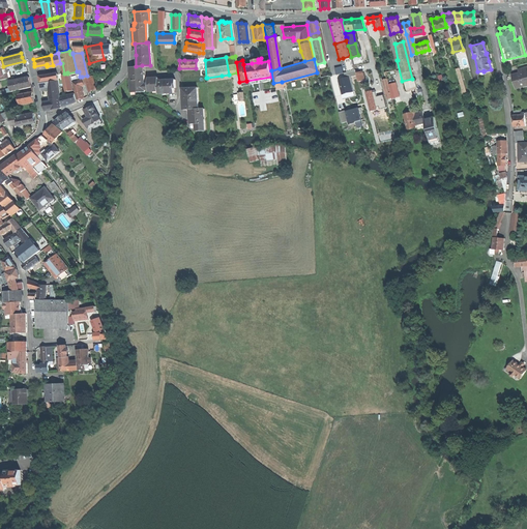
[(143,81),(142,65),(136,66),(127,66),(128,80),(129,92),(143,91),(143,89),(147,89),(146,81),(143,81)]
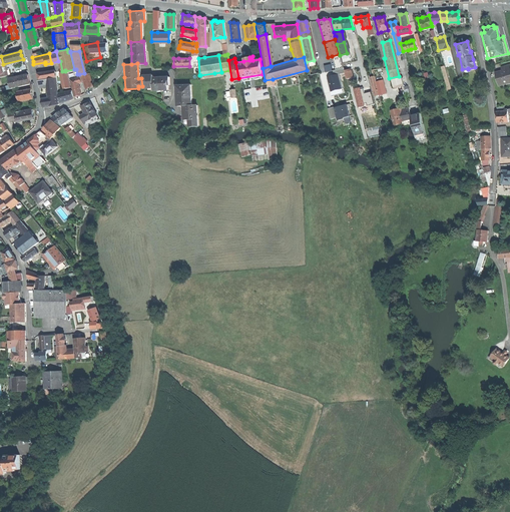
[(445,86),(449,84),(443,65),(439,66),(445,86)]
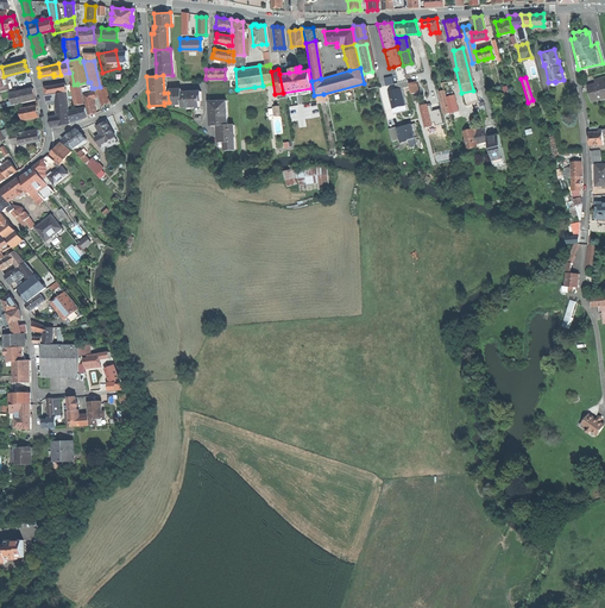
[(414,81),(407,82),(411,100),(418,98),(414,81)]
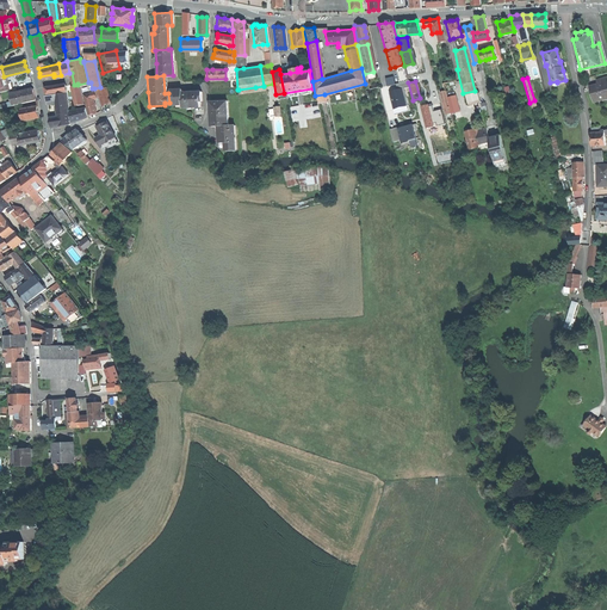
[(589,93),(592,100),(606,96),(606,88),(605,81),(596,84),(588,86),(589,93)]
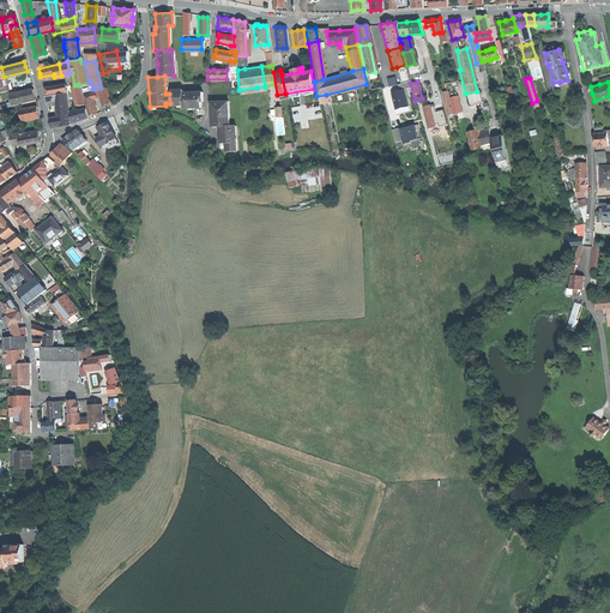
[(42,86),(44,95),(65,92),(65,91),(64,84),(42,86)]
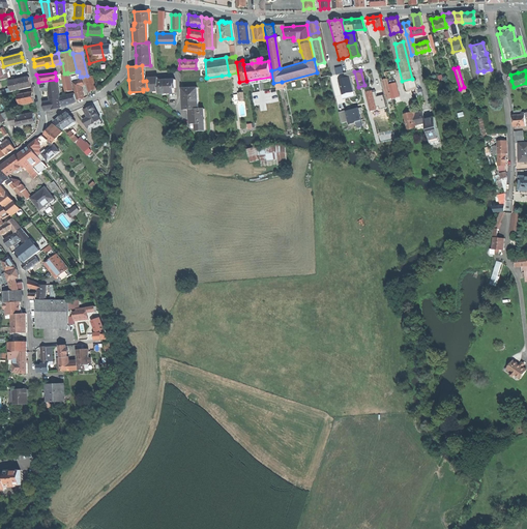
[(71,89),(67,74),(67,72),(64,74),(62,74),(65,91),(71,89)]
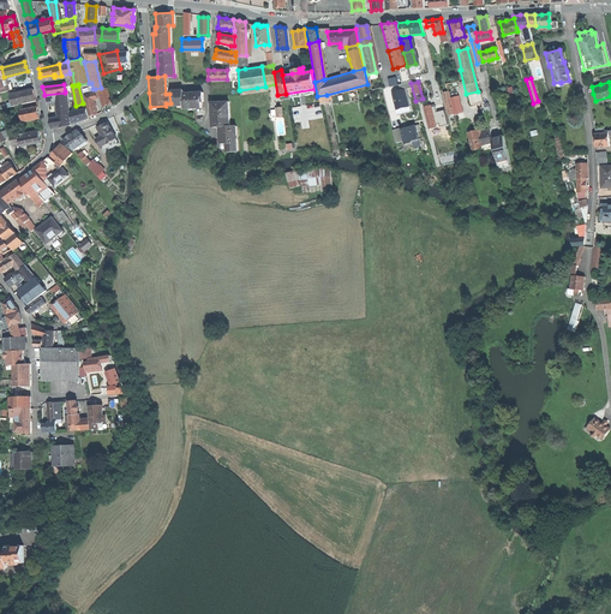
[(95,89),(96,91),(97,96),(100,105),(105,103),(109,102),(105,87),(101,88),(95,89)]
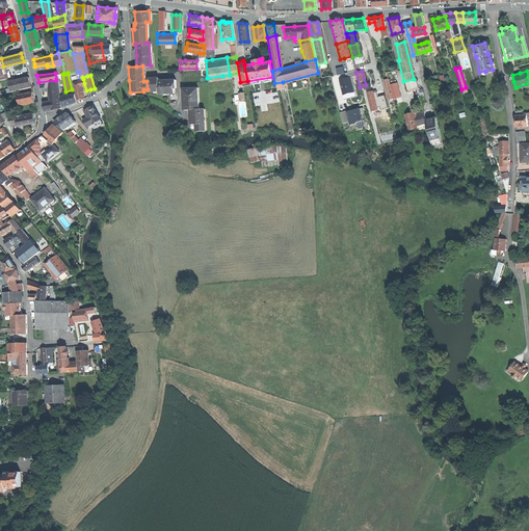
[(352,90),(348,75),(337,78),(341,94),(352,90)]
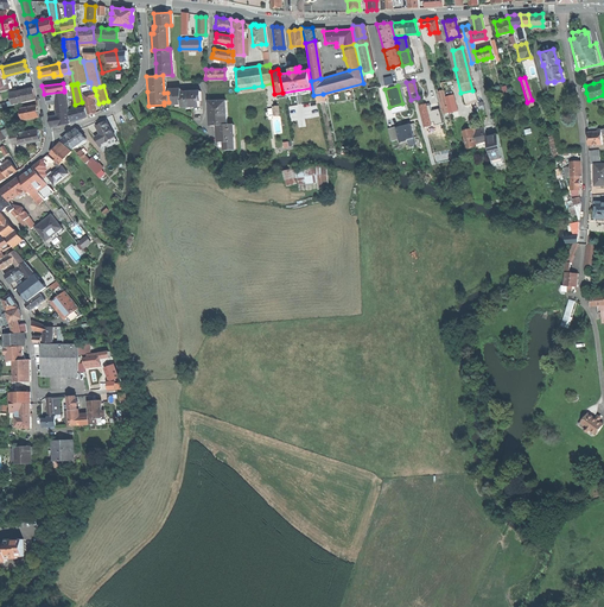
[(31,88),(8,93),(11,101),(11,105),(16,103),(33,99),(32,94),(31,88)]
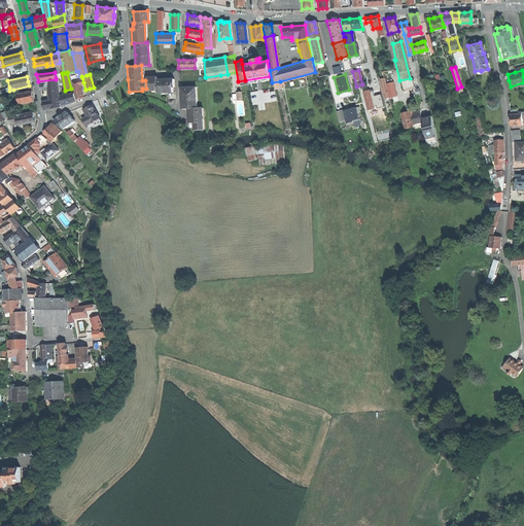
[(145,77),(145,80),(146,89),(146,90),(155,90),(155,93),(162,92),(171,92),(171,85),(173,85),(172,78),(155,79),(155,76),(145,77)]
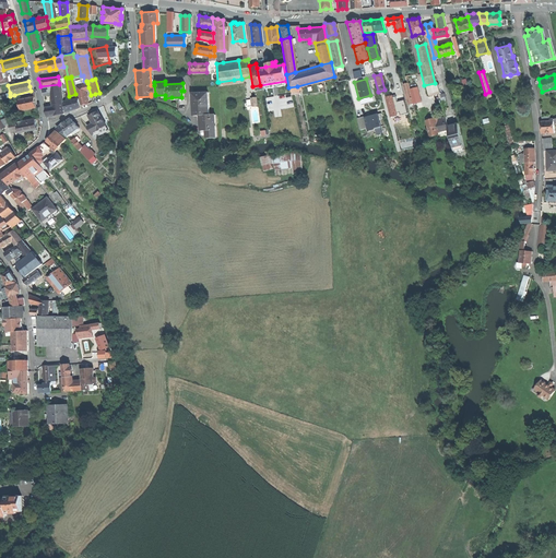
[(406,82),(402,83),(407,104),(412,103),(411,101),(407,88),(406,82)]
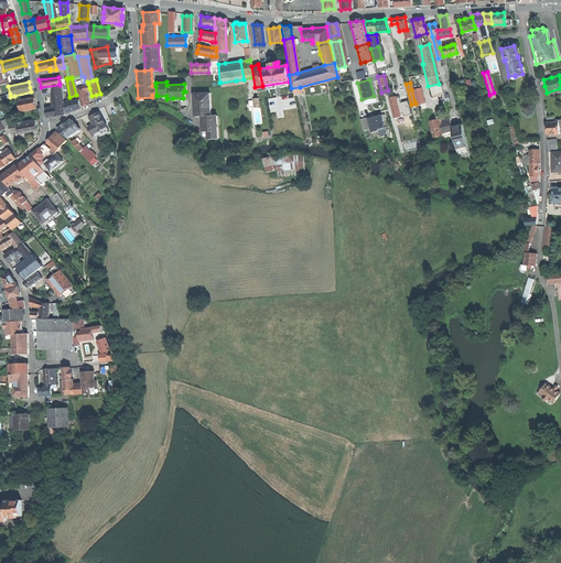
[(42,94),(51,93),(60,90),(60,85),(41,87),(42,94)]
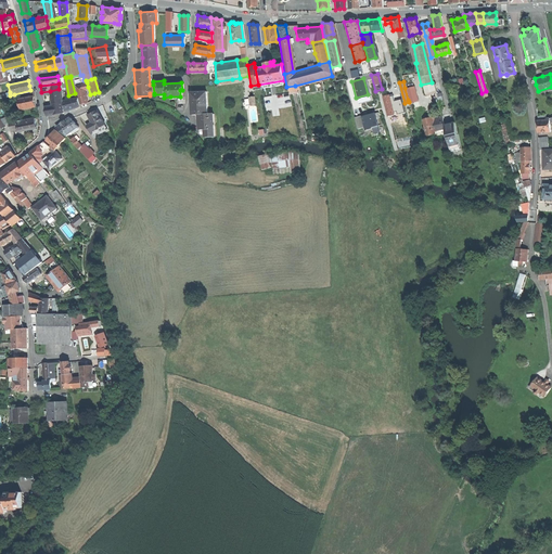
[(412,86),(405,88),(408,100),(415,99),(412,86)]
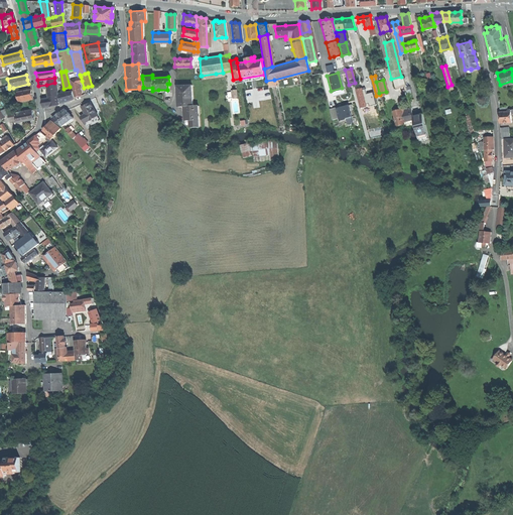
[(76,82),(70,83),(73,96),(76,95),(80,95),(77,83),(76,82)]
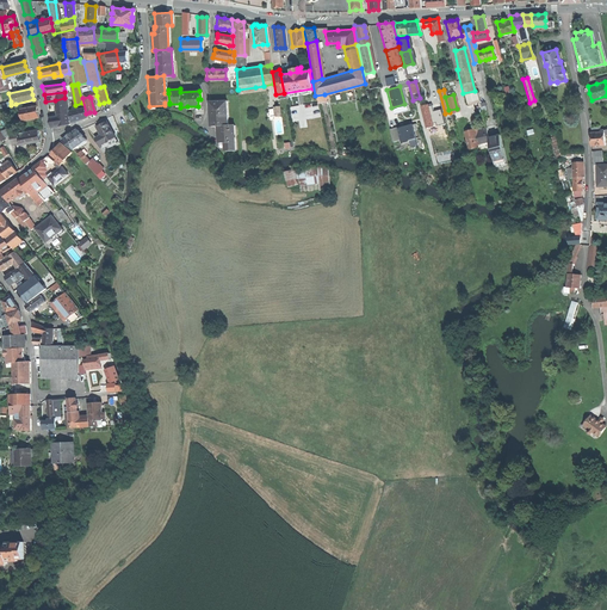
[(56,106),(56,112),(67,111),(64,98),(55,100),(56,106)]
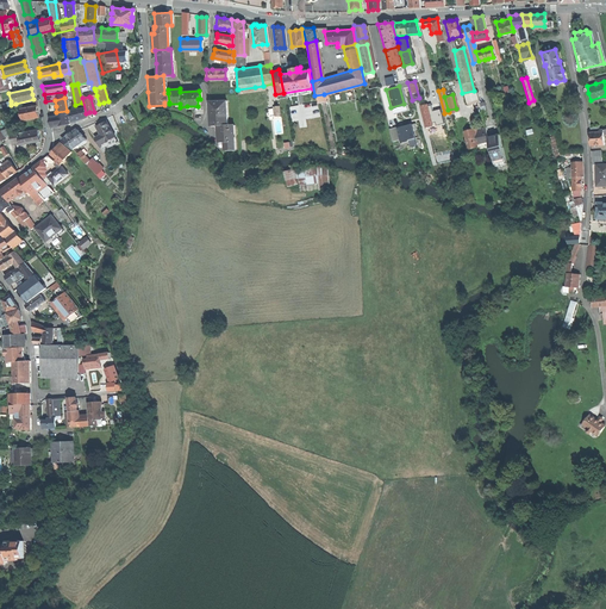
[(225,99),(207,100),(208,112),(208,125),(216,125),(226,124),(225,99)]
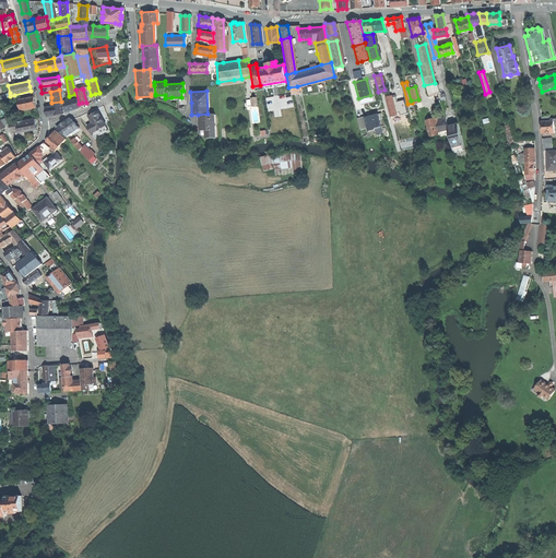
[(381,94),(386,116),(404,113),(401,98),(394,99),(393,92),(381,94)]
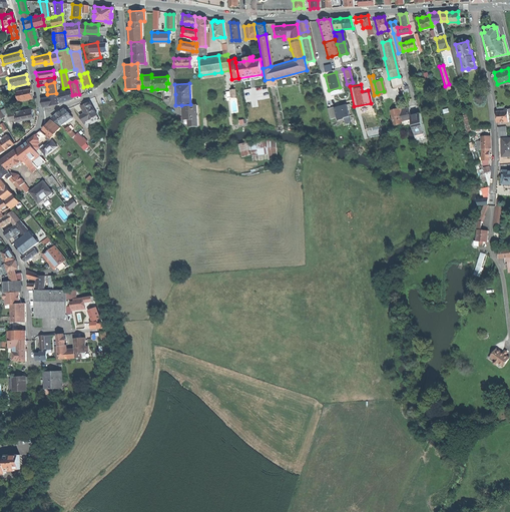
[(15,91),(17,101),(31,98),(30,93),(30,88),(15,91)]
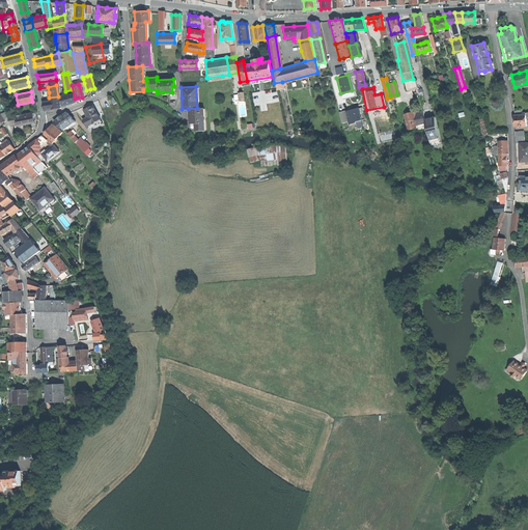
[(73,92),(62,94),(63,99),(63,105),(70,103),(75,102),(73,92)]
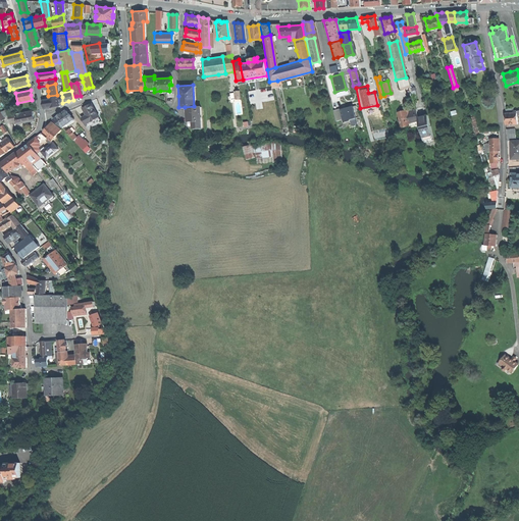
[(48,107),(58,105),(57,95),(48,96),(47,96),(47,99),(48,107)]
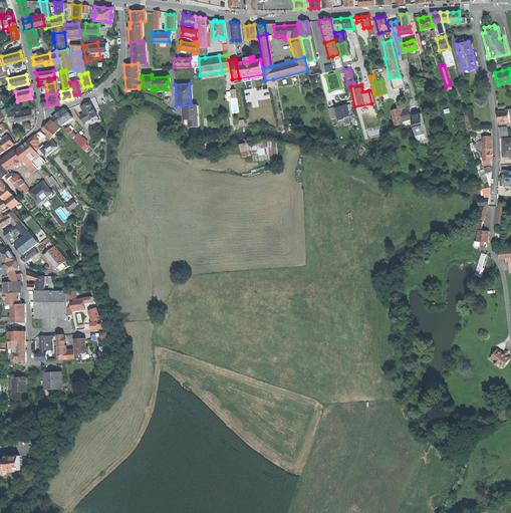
[(83,103),(79,105),(83,112),(78,115),(82,123),(88,120),(87,118),(94,114),(87,101),(83,103)]
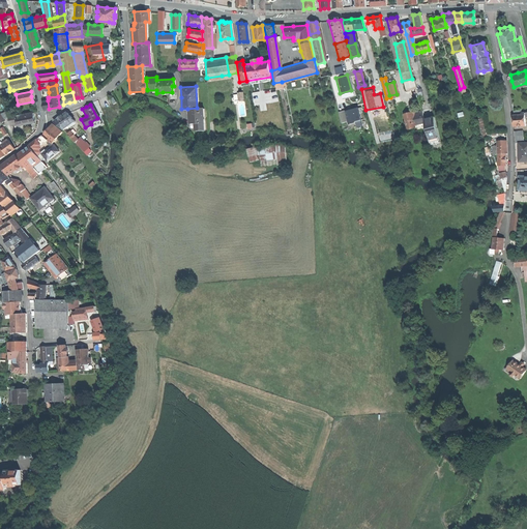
[(335,110),(338,122),(344,121),(344,122),(358,120),(356,112),(359,111),(358,106),(335,110)]
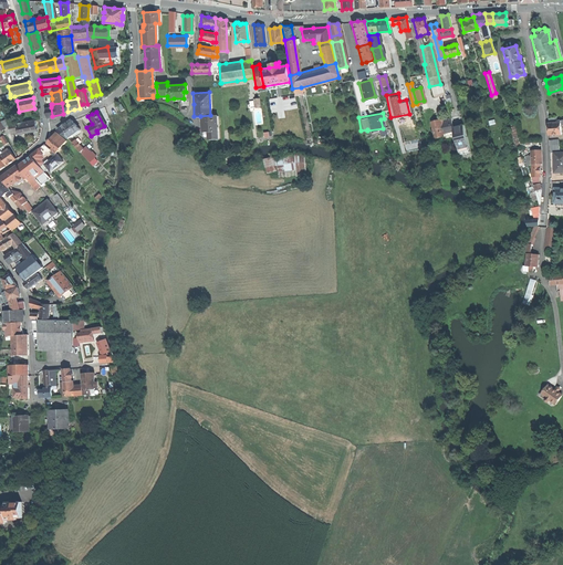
[(216,115),(210,115),(200,116),(201,125),(201,132),(207,131),(207,139),(217,138),(216,115)]
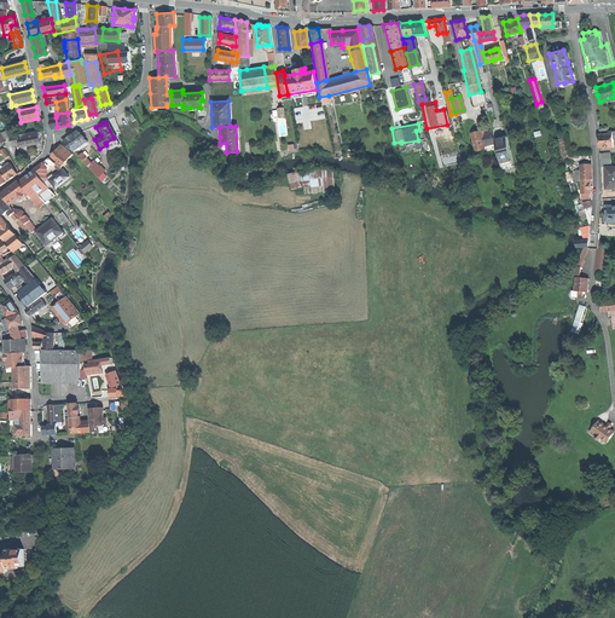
[(36,131),(16,136),(17,140),(18,146),(39,143),(38,137),(36,131)]
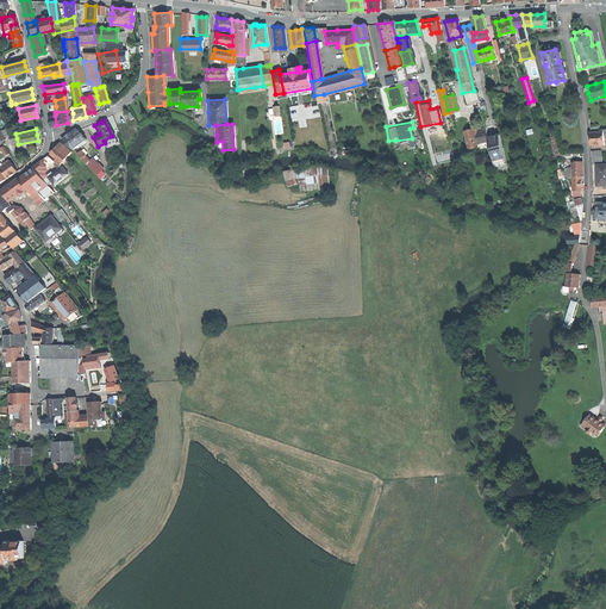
[(67,134),(60,138),(70,148),(74,145),(76,144),(80,142),(83,140),(83,138),(75,129),(67,134)]
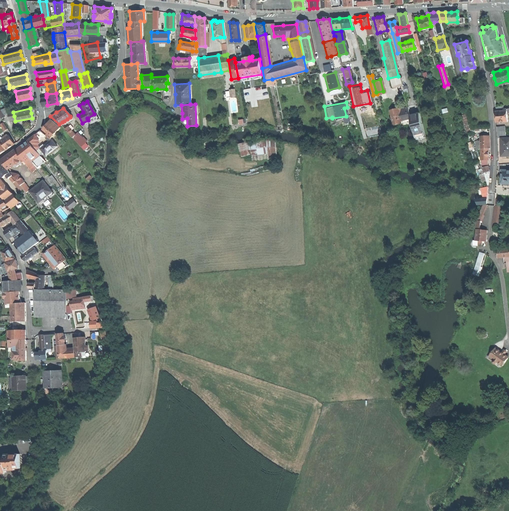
[(399,121),(399,119),(398,117),(397,111),(396,109),(396,108),(392,109),(389,110),(392,122),(399,121)]
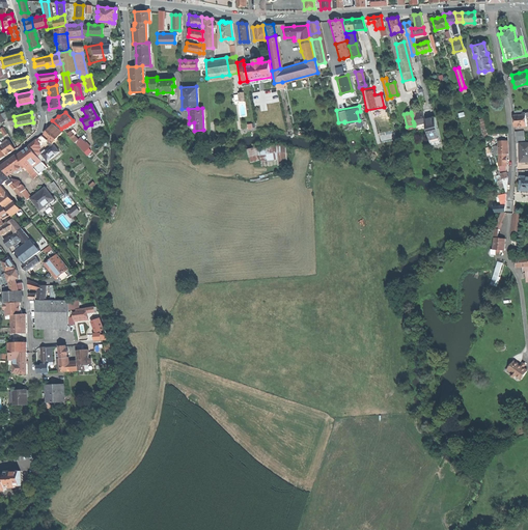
[(412,115),(413,121),(423,119),(421,112),(412,115)]
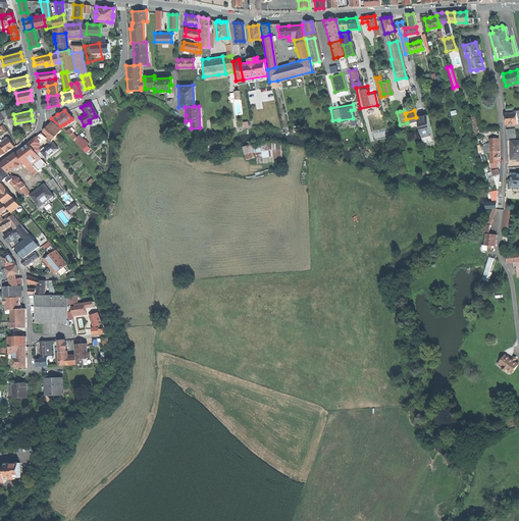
[(505,123),(516,122),(516,120),(515,115),(515,112),(510,112),(504,112),(504,117),(505,123)]
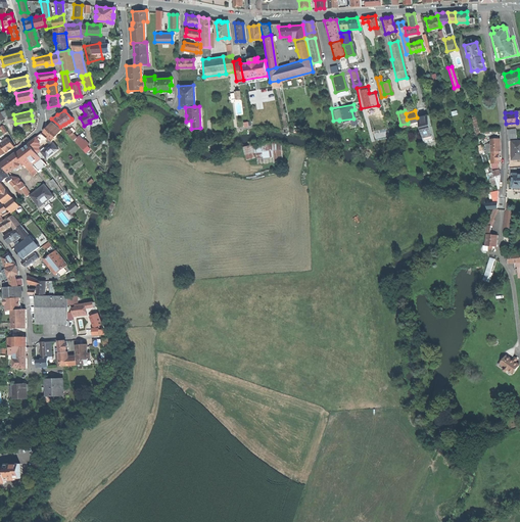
[(421,115),(417,117),(417,120),(423,142),(432,139),(426,114),(421,115)]
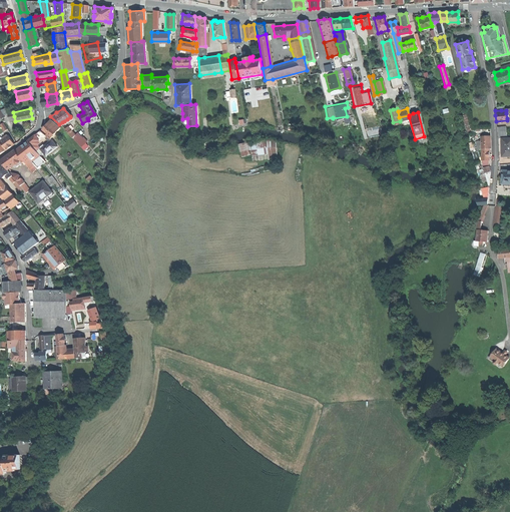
[(49,119),(46,122),(55,130),(58,126),(49,119)]
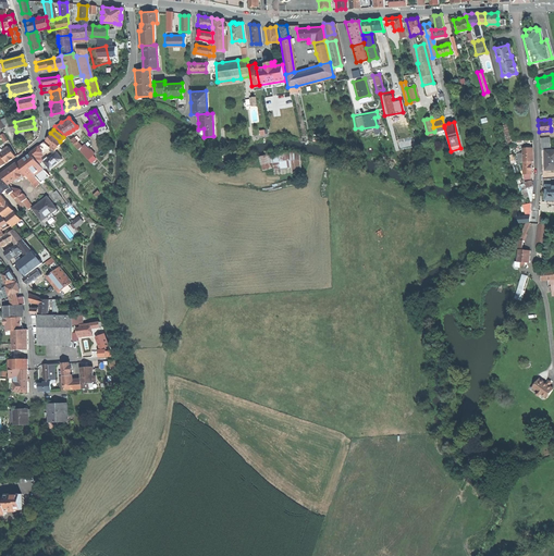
[(54,148),(60,141),(50,133),(47,136),(45,139),(49,144),(54,148)]
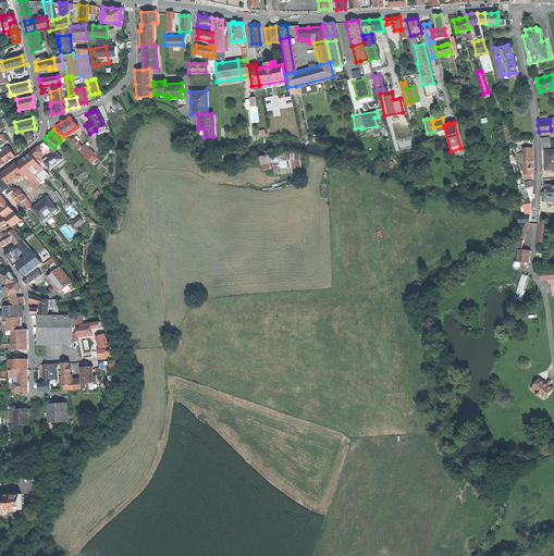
[(72,137),(69,139),(77,149),(79,146),(72,137)]
